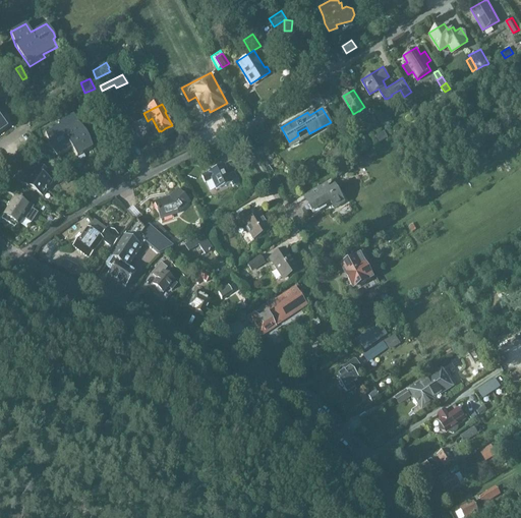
[(120,109),(111,114),(117,126),(118,125),(125,122),(126,121),(120,109)]
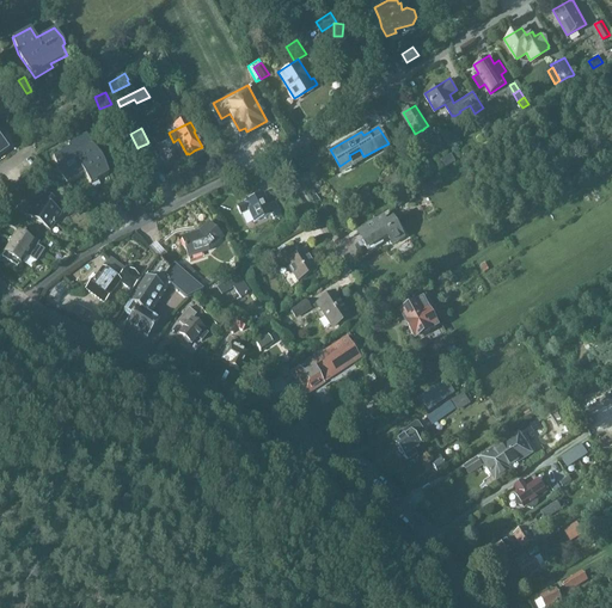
[(68,147),(53,157),(57,166),(55,167),(57,173),(66,184),(84,173),(90,183),(108,173),(102,157),(85,134),(67,145),(68,147)]
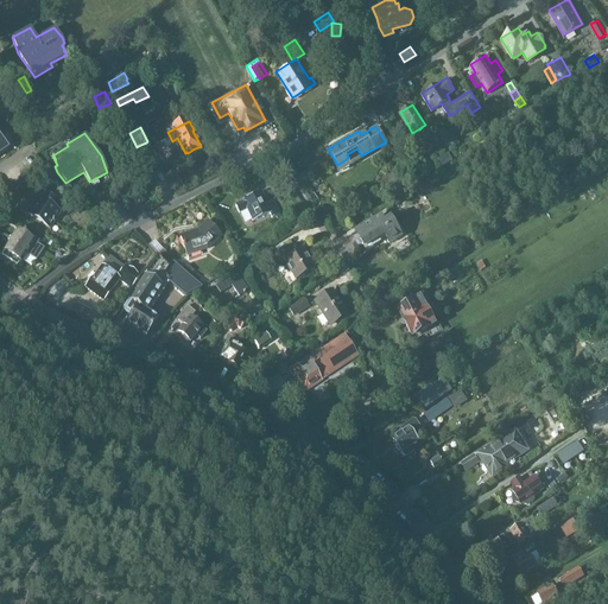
[(99,137),(103,150),(109,147),(105,135),(99,137)]
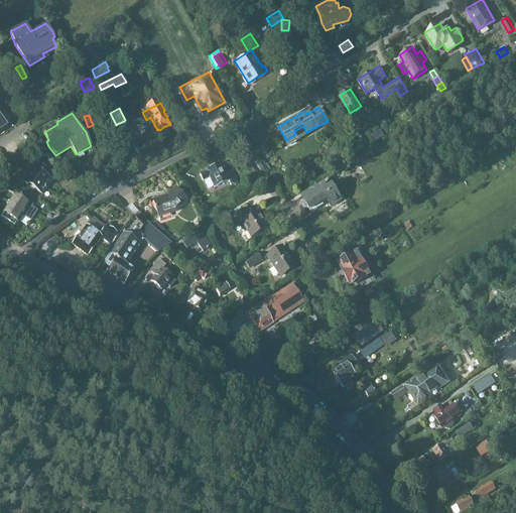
[(375,139),(384,134),(383,132),(380,128),(371,133),(374,137),(375,139)]
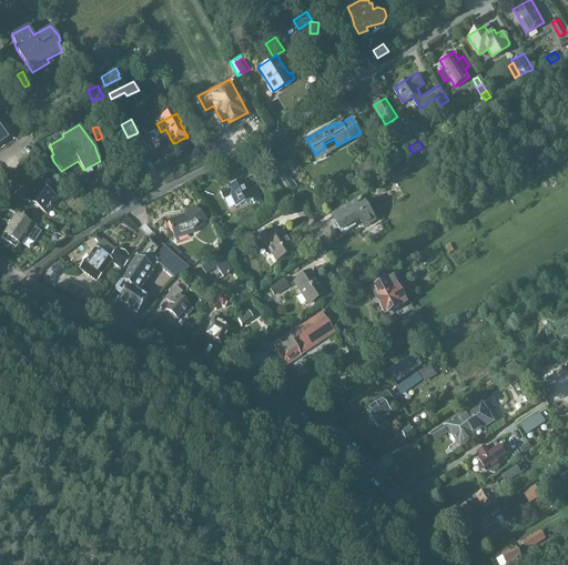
[(398,159),(399,161),(406,157),(405,155),(399,145),(393,149),(398,159)]
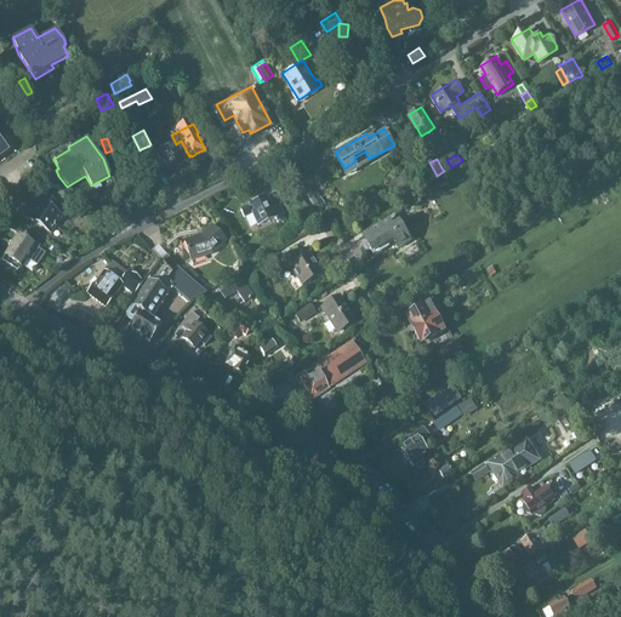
[(355,161),(345,169),(347,172),(358,165),(355,161)]
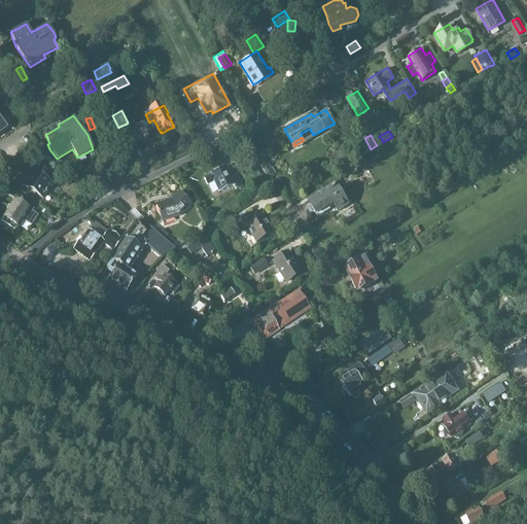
[(20,148),(22,152),(32,145),(36,142),(33,138),(20,148)]
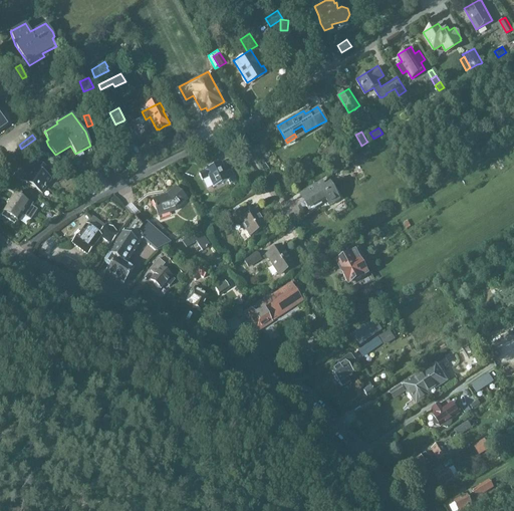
[(35,139),(31,142),(36,149),(40,146),(35,139)]
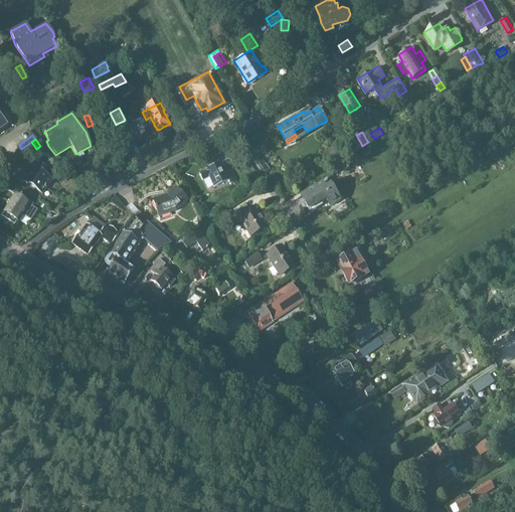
[(36,162),(34,166),(28,163),(22,160),(13,173),(42,193),(52,178),(50,177),(50,176),(44,171),(46,168),(36,162)]
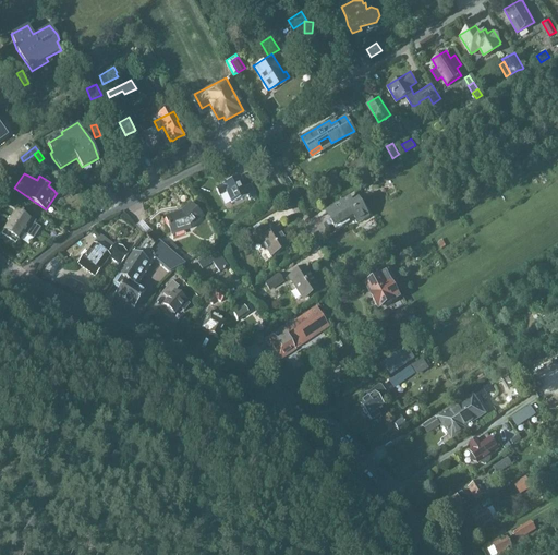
[(216,185),(219,193),(226,191),(230,202),(246,193),(249,197),(255,194),(250,182),(246,184),(244,185),(240,175),(222,182),(222,183),(216,185)]
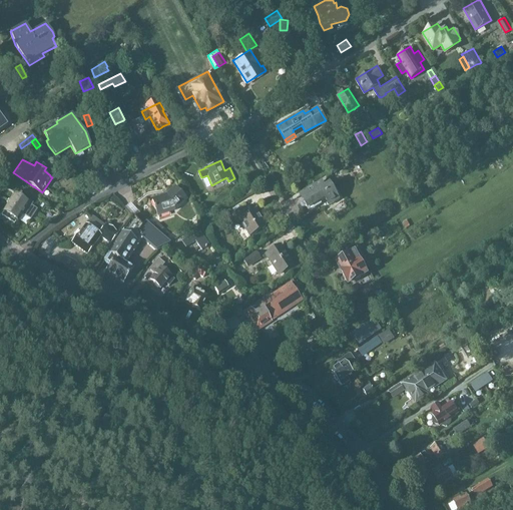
[(325,183),(322,178),(301,192),(303,195),(305,198),(310,207),(325,197),(329,203),(340,196),(330,180),(325,183)]
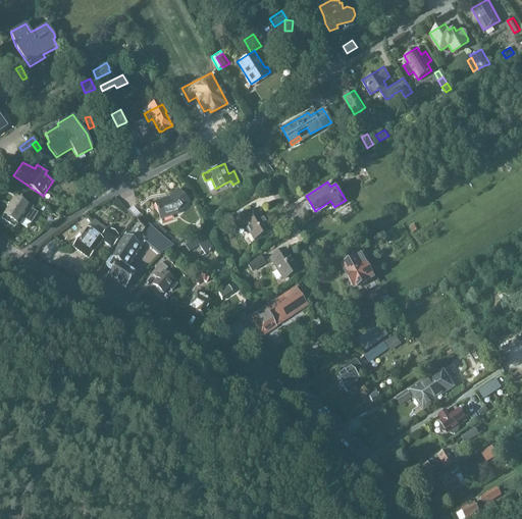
[(154,200),(160,218),(178,212),(190,202),(176,188),(170,194),(168,195),(166,196),(154,200)]
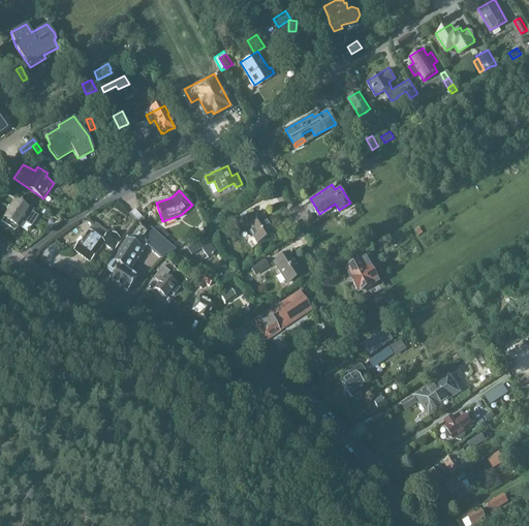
[(20,202),(14,198),(1,220),(14,230),(23,219),(31,224),(38,214),(31,210),(33,207),(28,204),(28,205),(24,202),(22,202),(20,200),(20,202)]
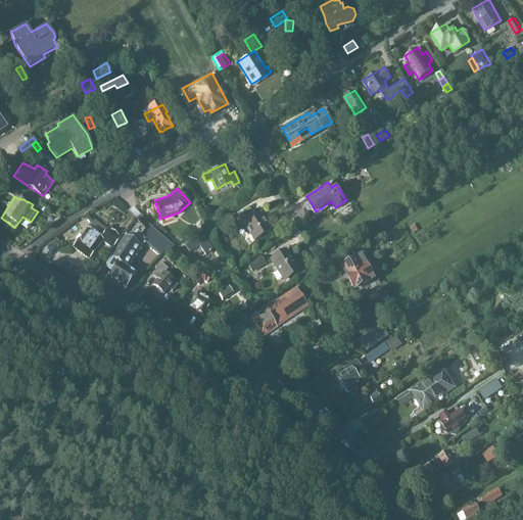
[(115,197),(111,202),(125,213),(127,209),(115,197)]
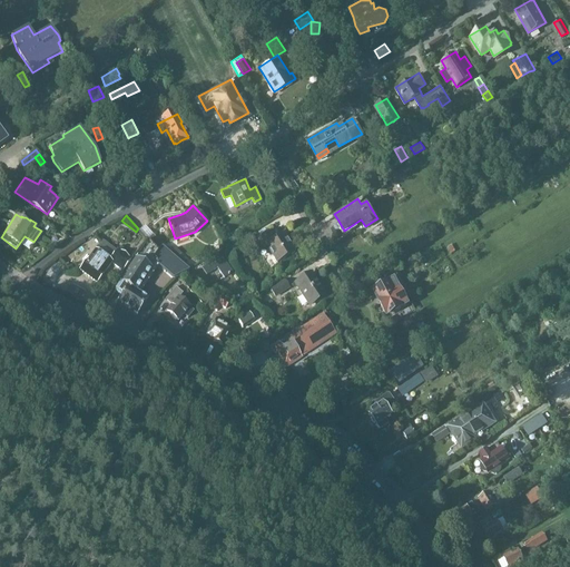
[(138,227),(147,237),(149,235),(153,232),(144,223),(138,227)]
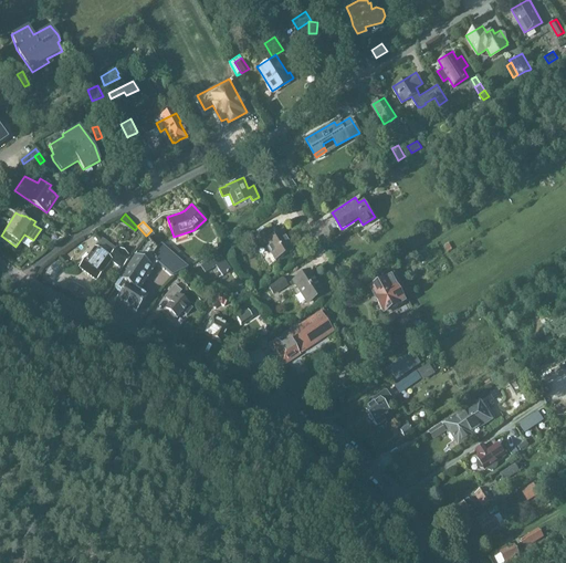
[(264,243),(274,259),(292,248),(281,229),(272,235),(268,227),(264,229),(258,232),(255,235),(261,244),(264,243)]
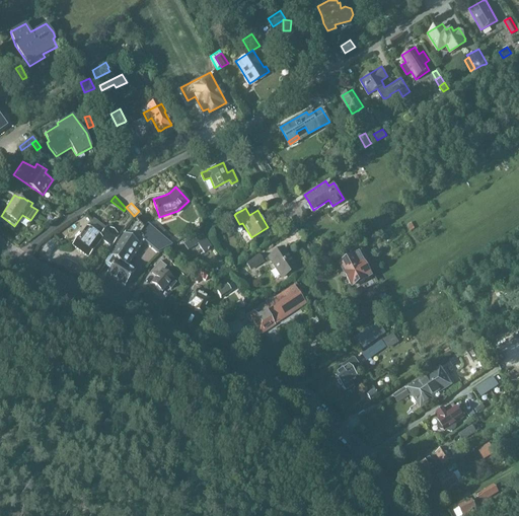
[(136,214),(134,216),(143,225),(147,220),(139,211),(136,214)]
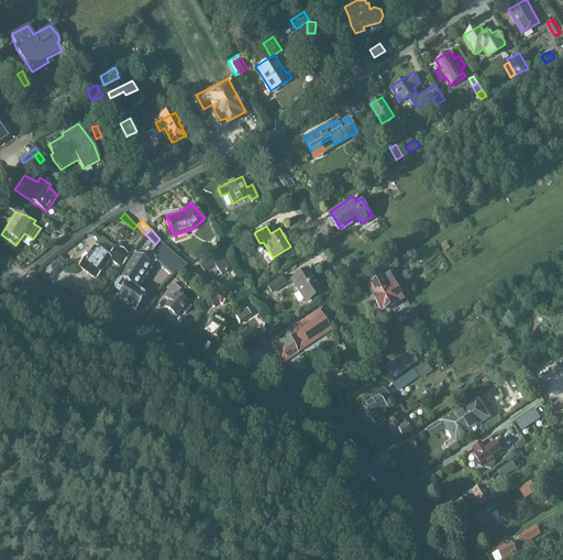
[(97,240),(95,243),(108,254),(114,245),(100,234),(99,238),(97,240)]
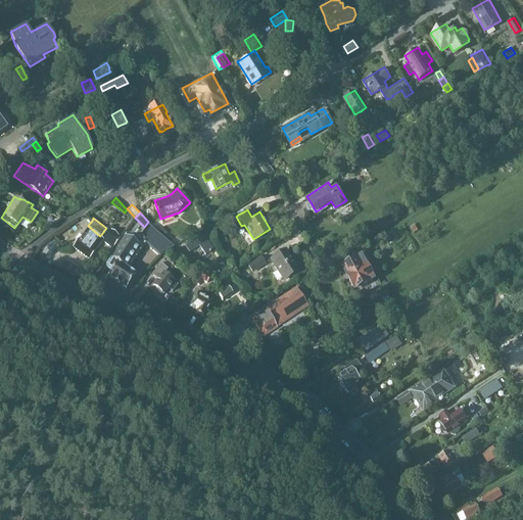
[(146,244),(154,251),(158,254),(163,251),(174,245),(162,235),(156,230),(148,224),(149,223),(148,222),(144,227),(135,218),(135,219),(134,220),(125,235),(105,265),(108,267),(111,268),(106,276),(107,276),(113,280),(112,280),(117,284),(119,283),(125,288),(135,274),(124,267),(139,244),(142,240),(146,244)]
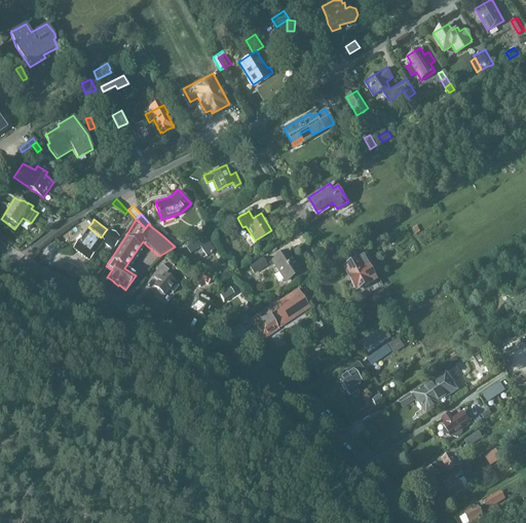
[(80,237),(73,247),(88,258),(99,245),(102,240),(109,246),(102,257),(105,259),(106,260),(113,249),(112,249),(121,236),(108,227),(107,229),(101,237),(88,227),(80,237)]
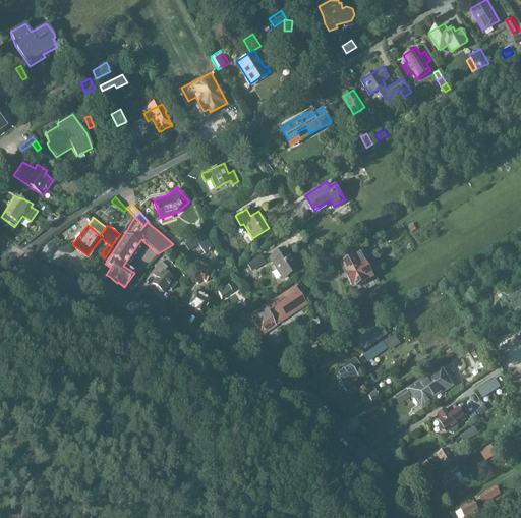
[(160,225),(156,229),(162,234),(166,230),(160,225)]
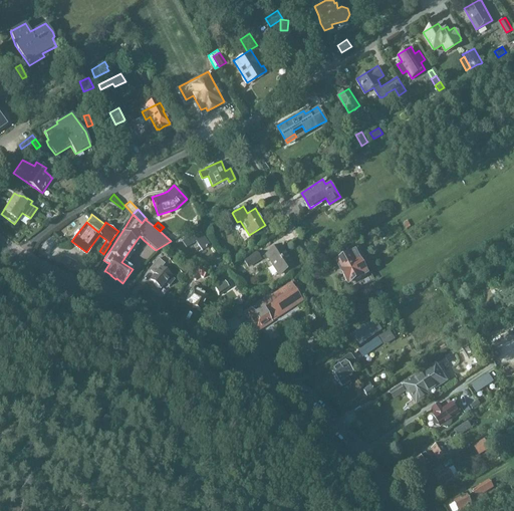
[(196,240),(202,250),(210,244),(199,228),(182,240),(186,247),(196,240)]
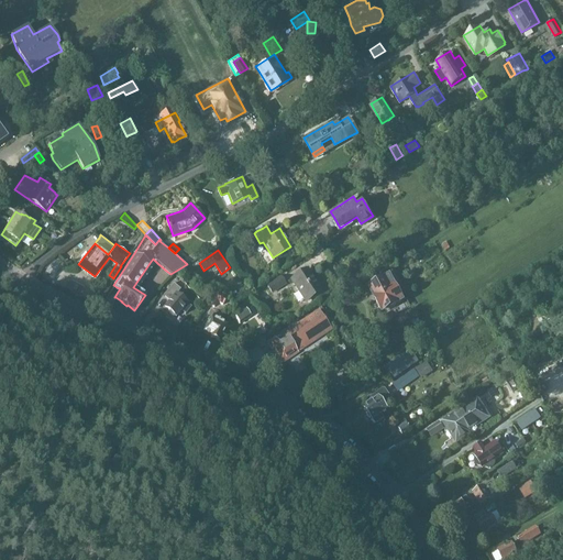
[(370,286),(375,297),(375,302),(377,305),(381,307),(382,309),(385,308),(385,309),(388,308),(393,306),(395,304),(395,303),(401,299),(393,284),(397,282),(389,266),(379,273),(383,280),(370,286)]
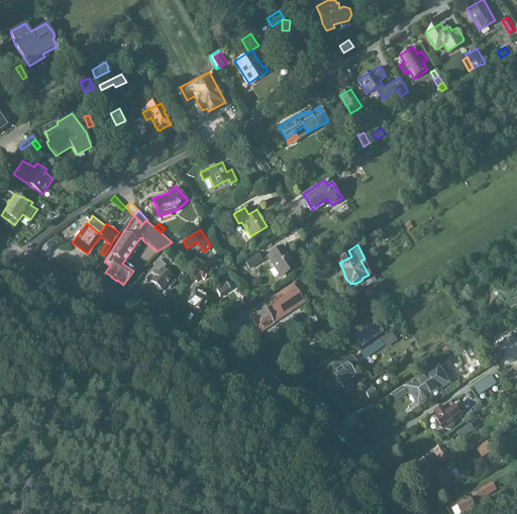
[(268,257),(279,275),(295,264),(284,246),(268,257)]
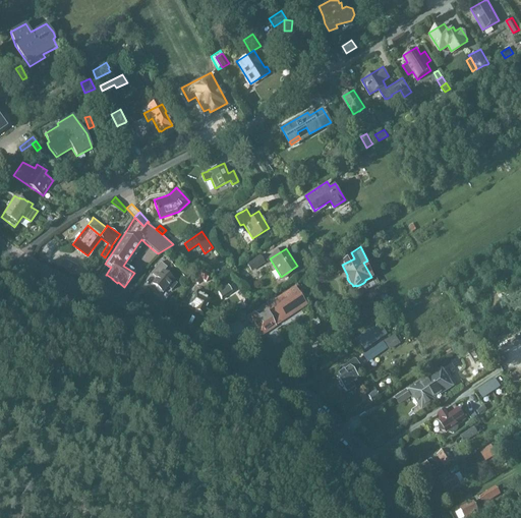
[(246,263),(250,270),(264,261),(261,256),(259,254),(246,263)]
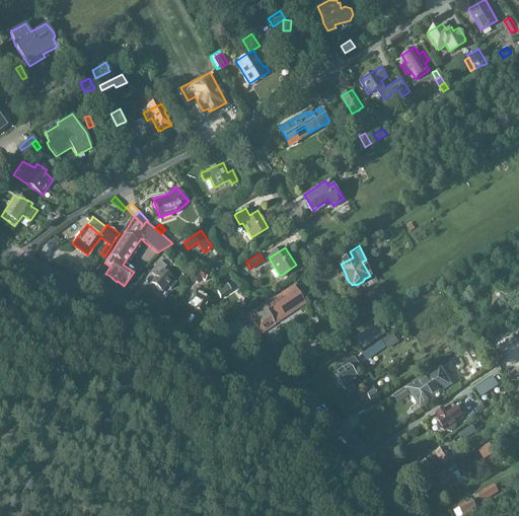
[(166,265),(159,260),(150,271),(156,275),(151,282),(156,286),(156,287),(159,290),(161,290),(166,284),(170,287),(175,281),(172,278),(173,278),(162,269),(166,265)]
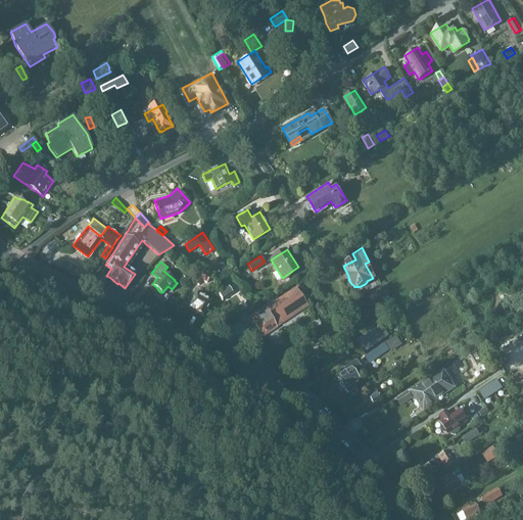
[(198,270),(193,278),(198,282),(200,279),(206,282),(209,277),(203,273),(198,270)]
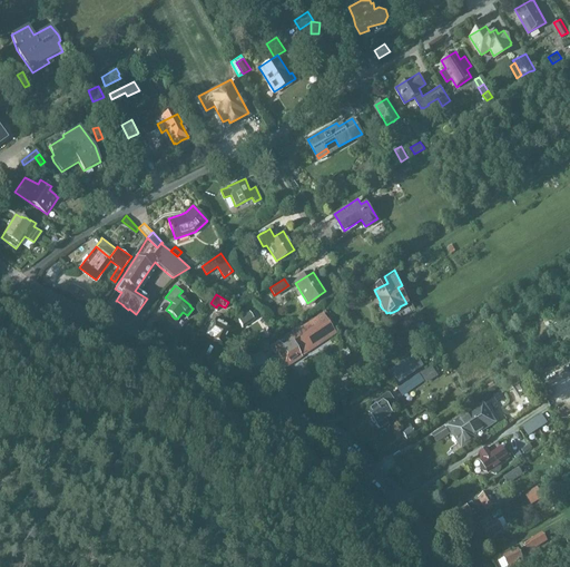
[(255,316),(251,310),(237,319),(242,325),(255,316)]
